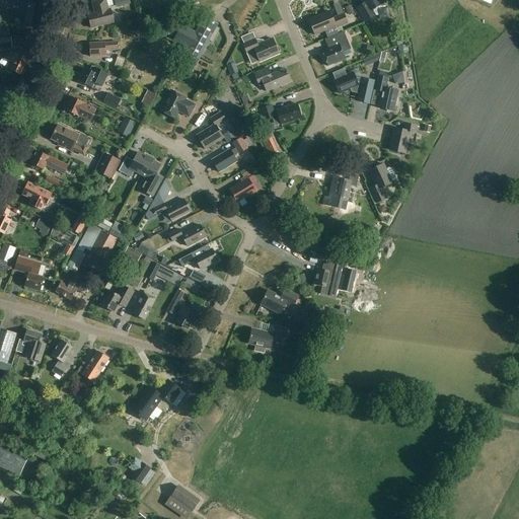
[(14,0),(0,0),(0,6),(13,8),(14,0)]
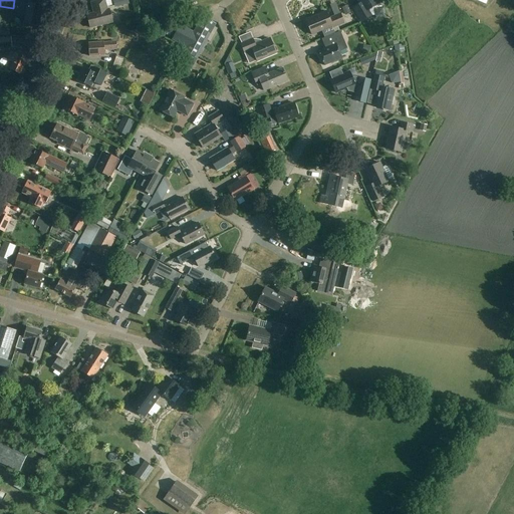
[(115,8),(130,4),(129,0),(116,0),(113,1),(115,8)]
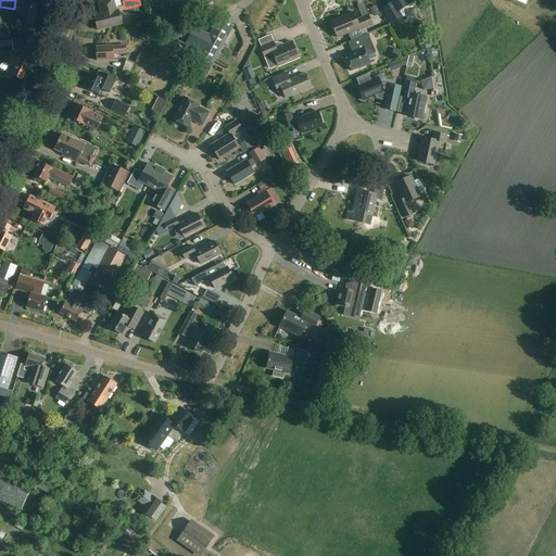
[(415,9),(411,2),(408,0),(387,0),(390,4),(382,10),(392,24),(403,16),(406,17),(407,22),(418,20),(416,8),(415,9)]
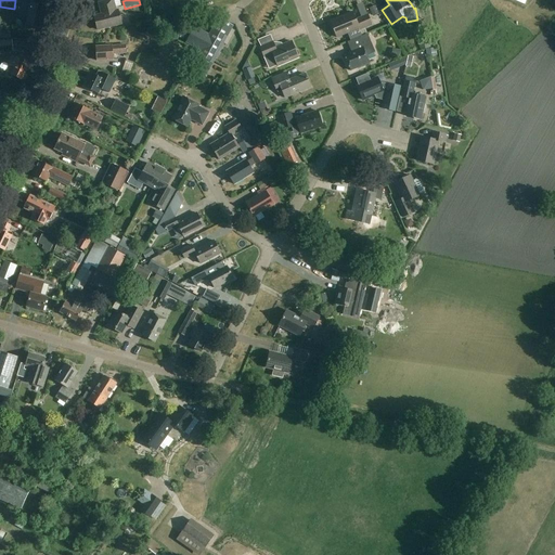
[(115,12),(113,1),(99,4),(101,15),(93,17),(97,31),(120,26),(118,12),(115,12)]
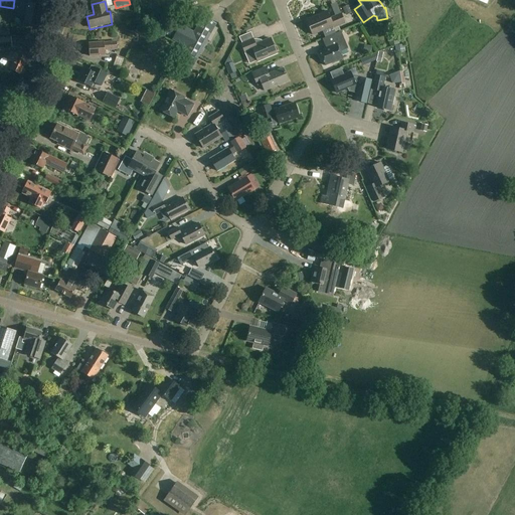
[(18,8),(17,14),(25,16),(24,24),(38,27),(41,14),(42,6),(28,3),(28,5),(19,4),(18,8)]
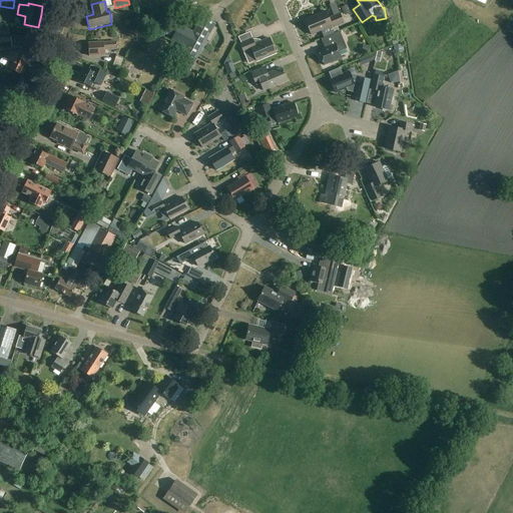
[(345,16),(351,14),(348,6),(342,8),(345,16)]
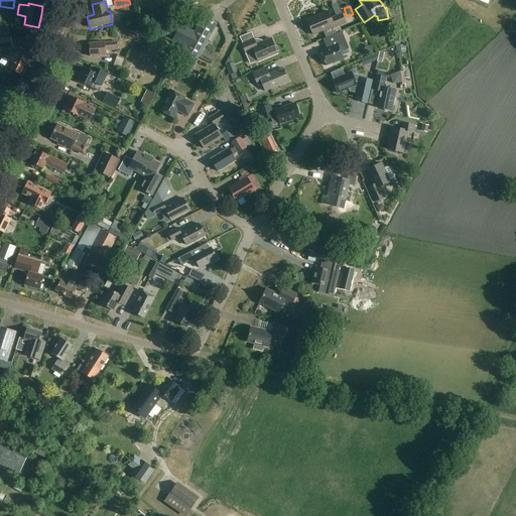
[(328,11),(307,20),(313,34),(324,30),(334,26),(335,28),(346,24),(342,14),(331,18),(328,11)]
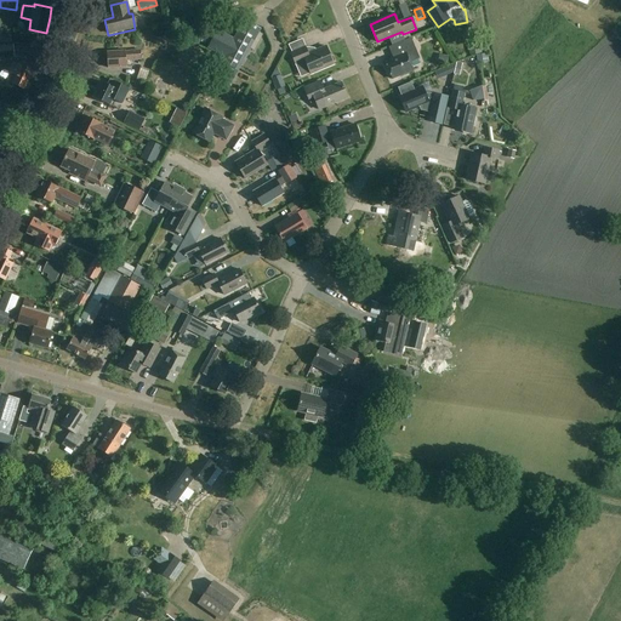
[(260,29),(244,21),(234,40),(217,30),(209,47),(224,56),(215,77),(231,85),(260,29)]
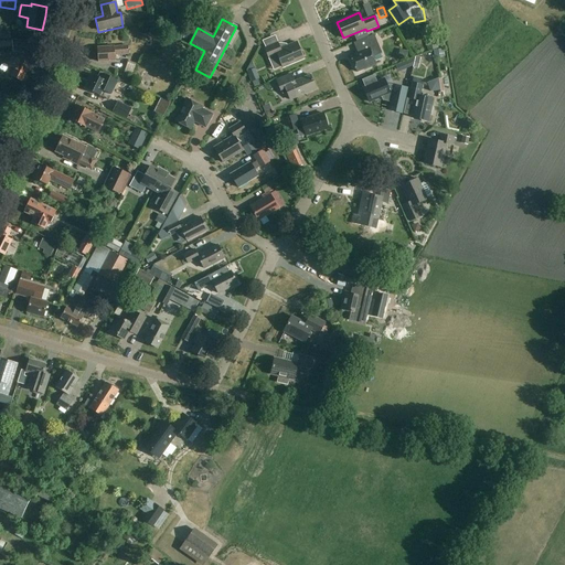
[(358,72),(376,64),(374,56),(382,53),(374,35),(373,35),(370,38),(354,43),(359,53),(351,56),(358,72)]
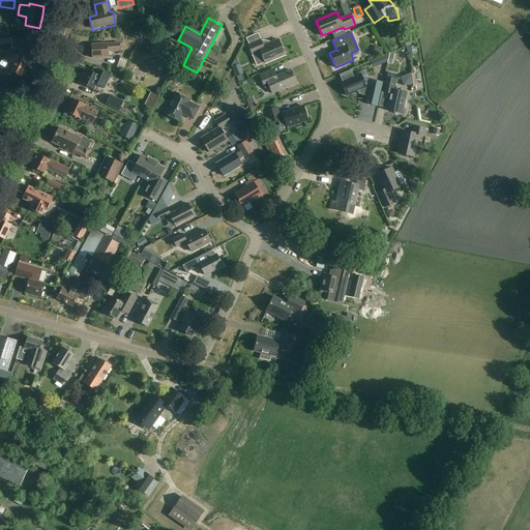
[(409,46),(407,36),(399,37),(400,47),(409,46)]
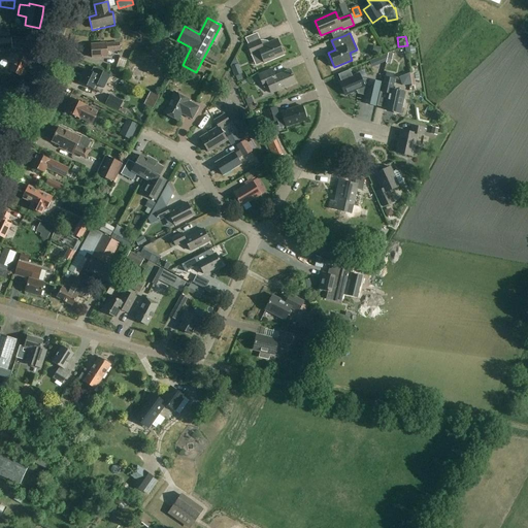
[(0,51),(13,50),(12,39),(0,39),(0,51)]
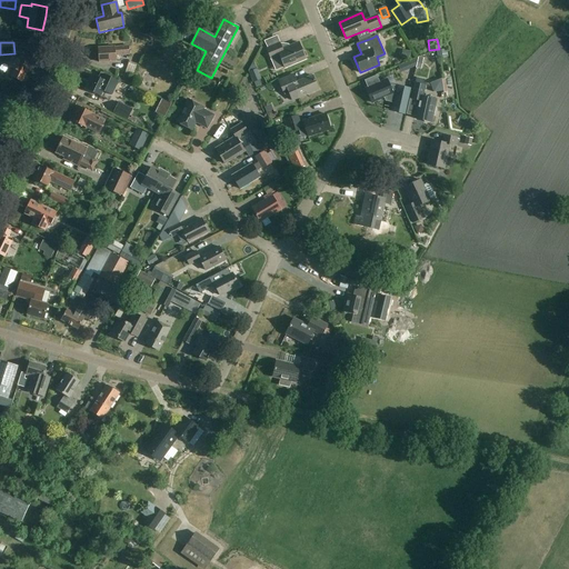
[(282,50),(280,42),(266,49),(270,61),(271,60),(276,72),(283,69),(306,59),(299,43),(282,50)]
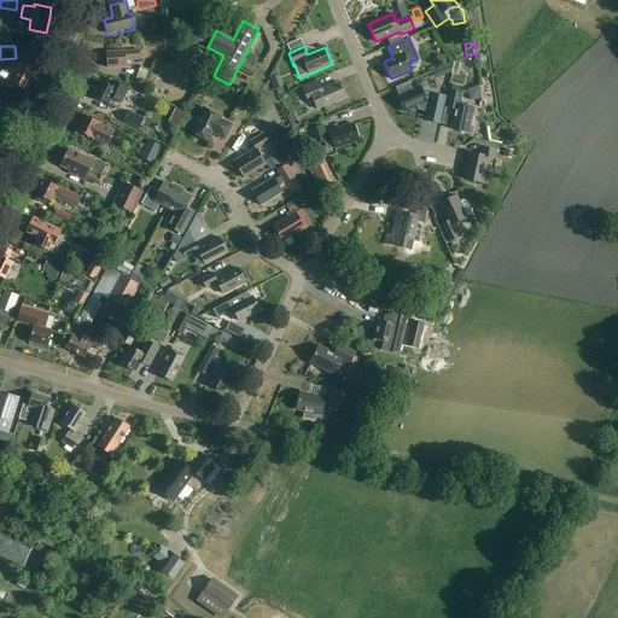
[(108,69),(126,66),(126,62),(140,60),(140,51),(106,53),(108,69)]
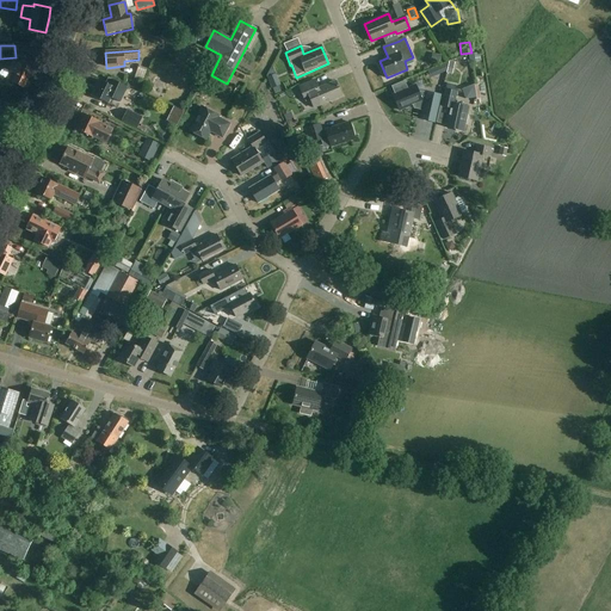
[(29,69),(34,59),(25,55),(20,66),(14,62),(10,73),(14,75),(17,76),(13,84),(24,90),(32,72),(29,69)]
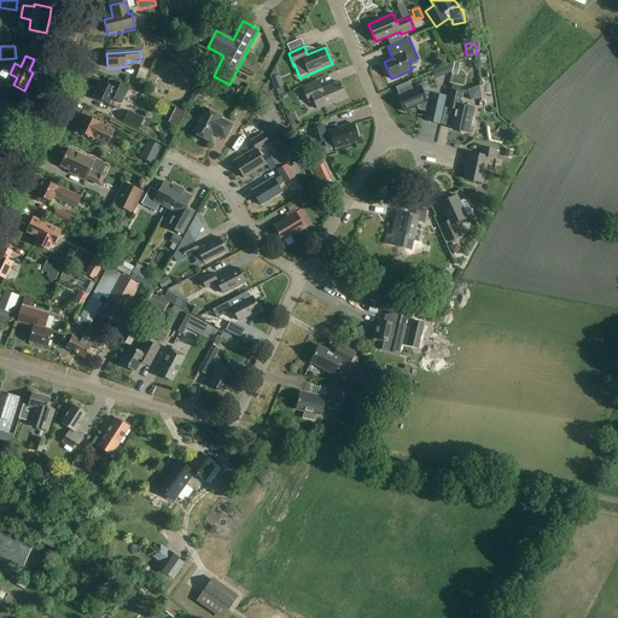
[(438,56),(436,64),(445,65),(447,58),(438,56)]
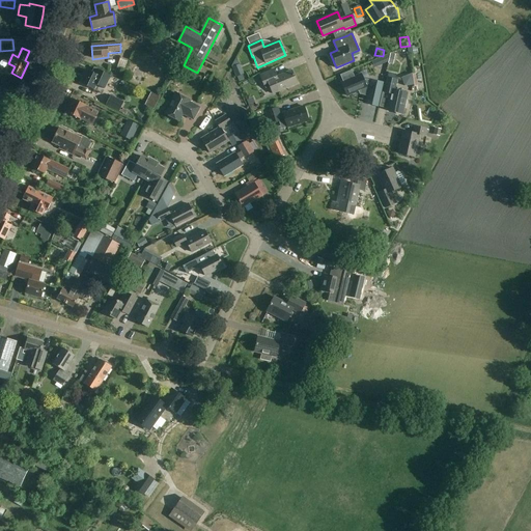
[(236,78),(245,75),(241,64),(232,68),(236,78)]
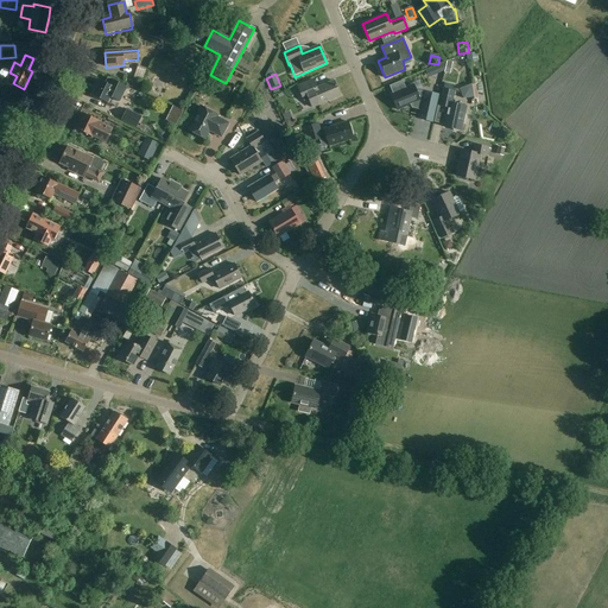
[(317,89),(312,80),(296,87),(302,100),(306,97),(311,108),(340,95),(334,82),(317,89)]
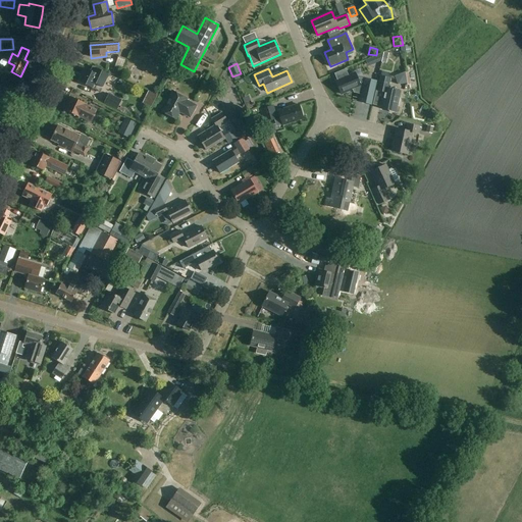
[(102,71),(99,76),(86,69),(80,83),(93,89),(95,85),(101,88),(105,80),(107,74),(102,71)]
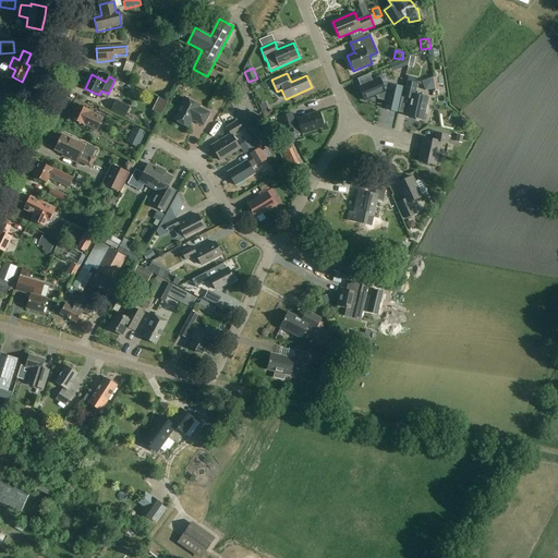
[(370,74),(358,79),(361,85),(359,86),(365,100),(376,95),(379,94),(380,96),(388,98),(390,87),(383,85),(380,79),(379,77),(373,81),(370,74)]
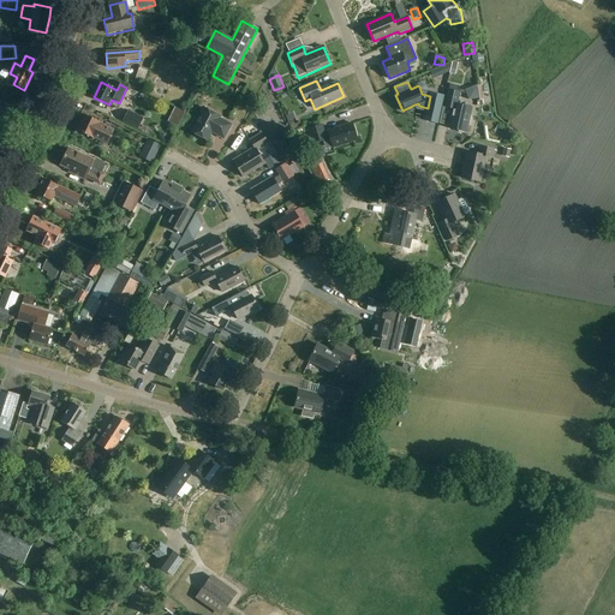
[(470,125),(473,124),(473,119),(472,117),(470,117),(472,108),(457,105),(460,93),(448,89),(445,107),(452,109),(447,127),(458,131),(459,133),(461,133),(464,131),(466,132),(467,125),(470,125)]
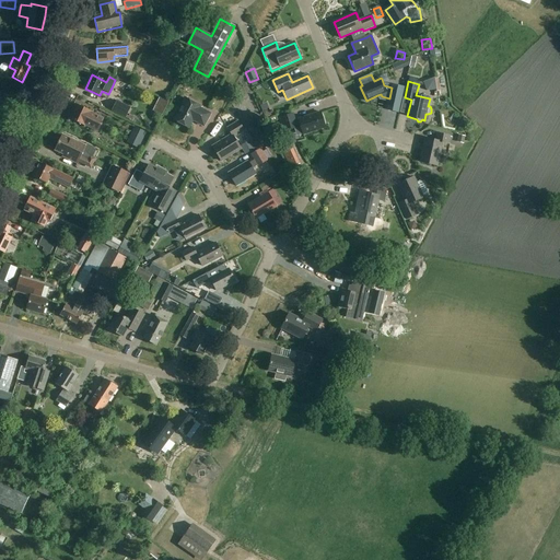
[(389,98),(401,101),(404,89),(392,85),(392,86),(392,88),(389,98)]
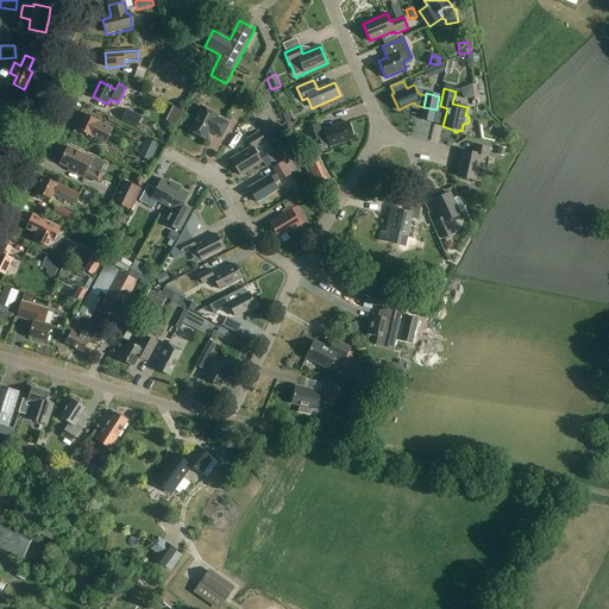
[(462,93),(463,106),(475,105),(473,93),(462,93)]
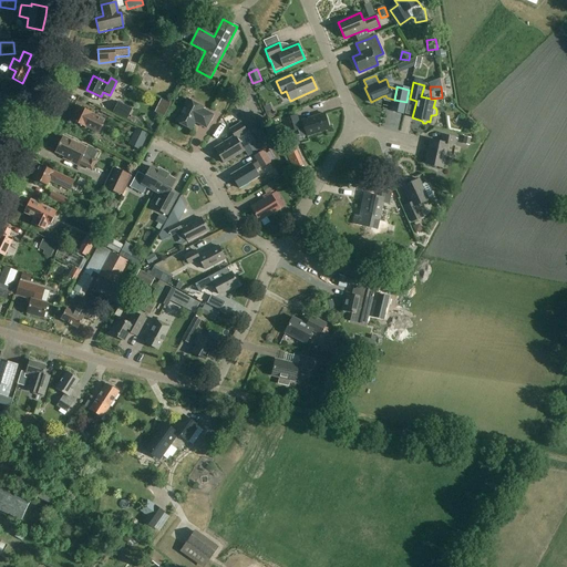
[(0,114),(3,116),(6,117),(7,117),(8,115),(9,112),(14,101),(11,100),(7,98),(2,95),(0,94),(0,114)]
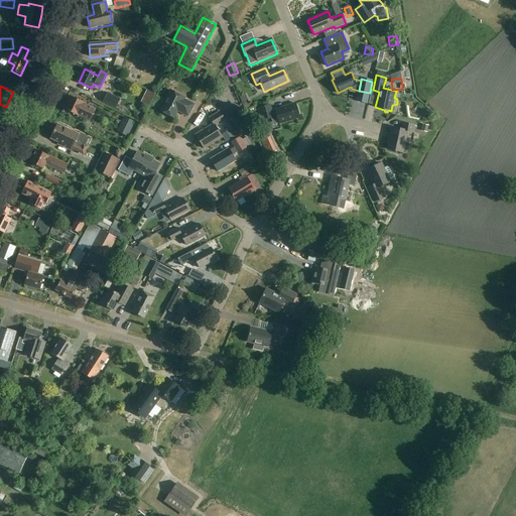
[(155,93),(150,91),(144,103),(149,106),(155,93)]
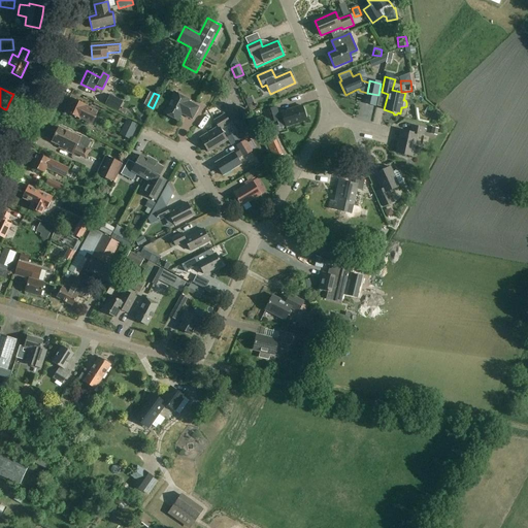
[(193,120),(199,107),(189,102),(190,101),(174,93),(167,106),(168,106),(164,113),(178,122),(183,114),(193,120)]
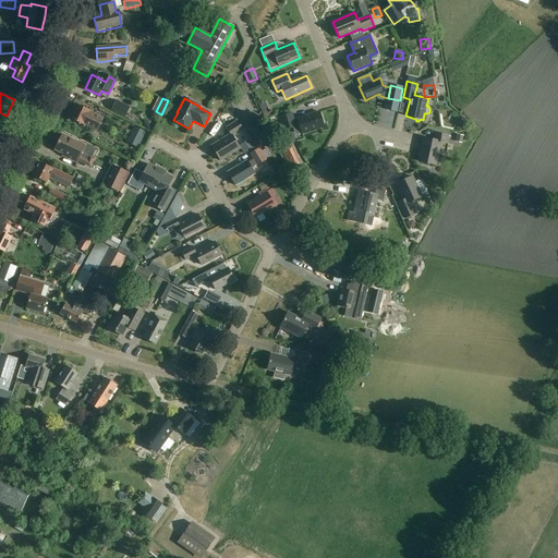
[(117,100),(112,110),(124,117),(129,119),(129,120),(131,121),(132,120),(134,114),(131,114),(129,113),(128,116),(125,114),(130,106),(117,100)]
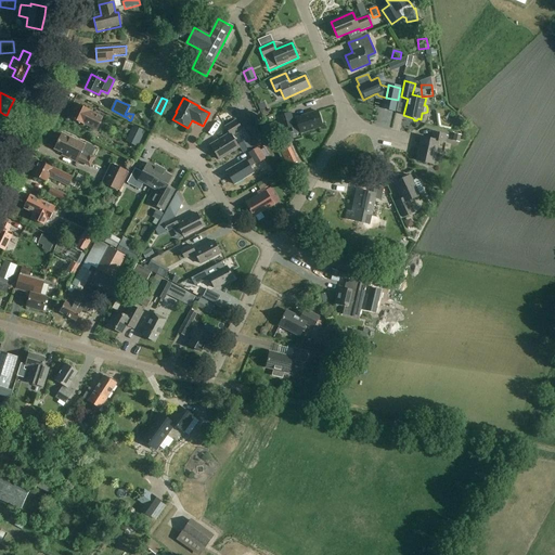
[(97,130),(102,118),(90,113),(90,112),(76,105),(69,118),(84,125),(97,130)]
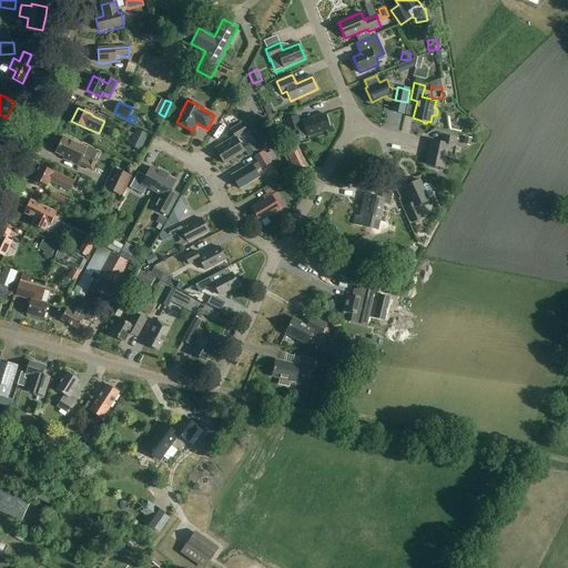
[(272,109),(266,111),(269,119),(275,117),(272,109)]
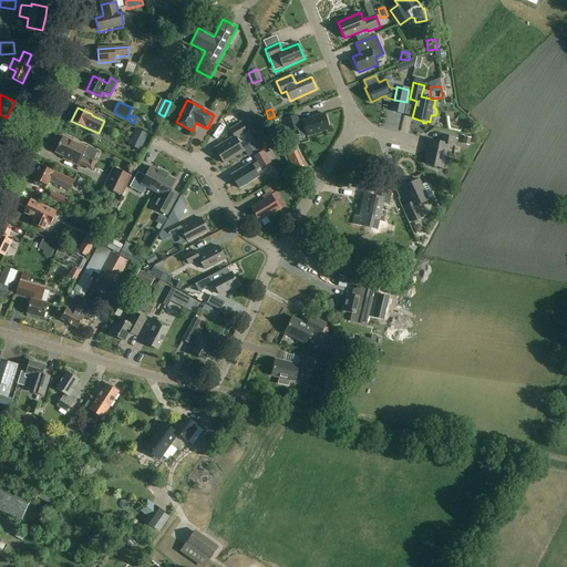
[(329,129),(325,114),(299,122),(297,115),(282,120),(287,134),(303,130),(306,135),(329,129)]
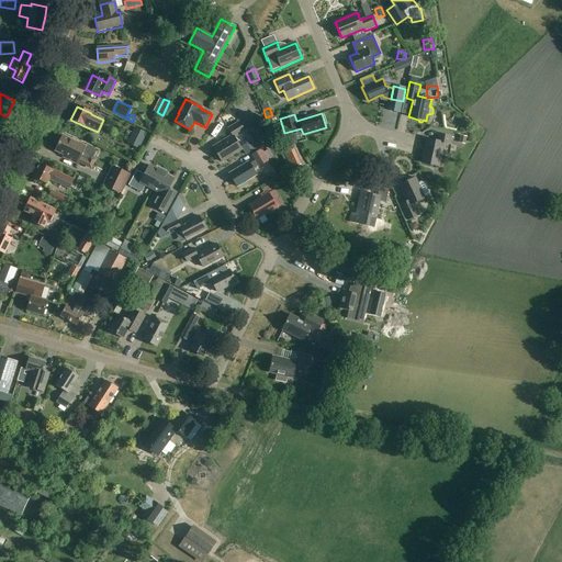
[(222,163),(242,149),(235,138),(246,131),(239,121),(227,128),(232,136),(213,147),(222,163)]
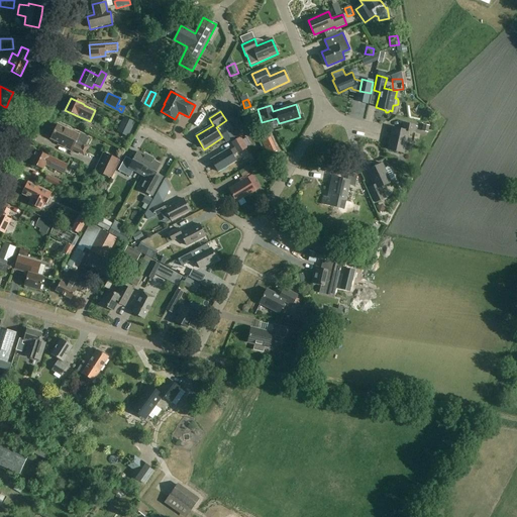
[(259,122),(255,114),(248,117),(251,125),(259,122)]
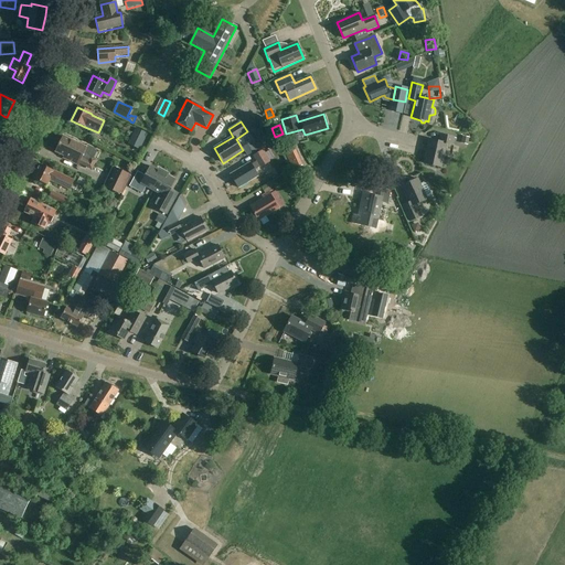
[(138,149),(146,134),(136,129),(128,145),(138,149)]
